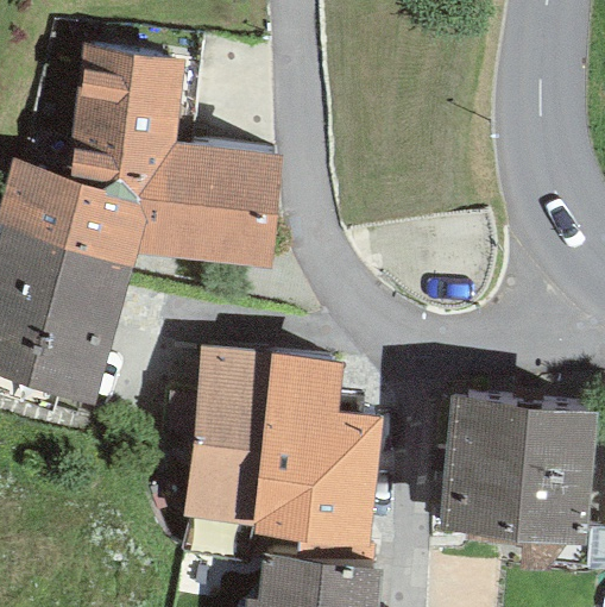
[(272,268),(283,155),(177,142),(186,58),(84,41),(73,176),(14,156),(0,210),(0,223),(133,267),(139,252),(272,268)]
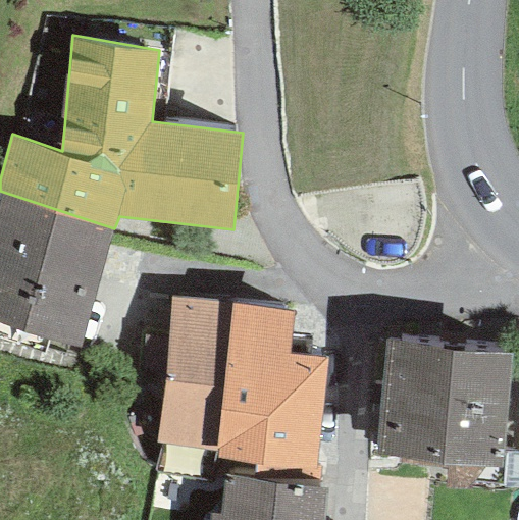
[(0,191),(0,321),(82,346),(114,228),(0,191)]
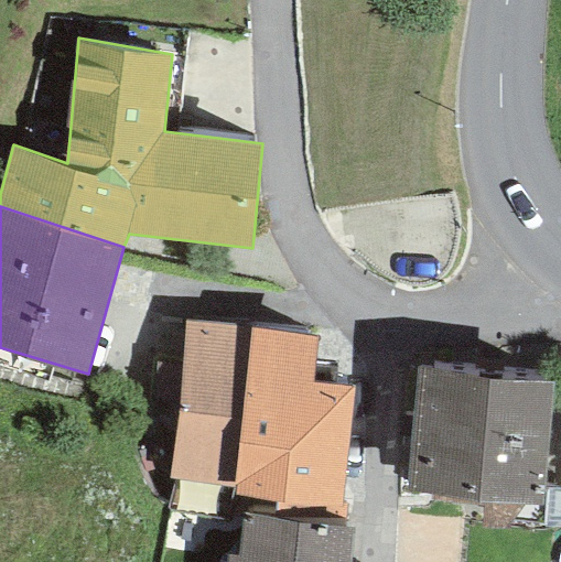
[(251,327),(190,320),(172,476),(235,483),(251,327)]
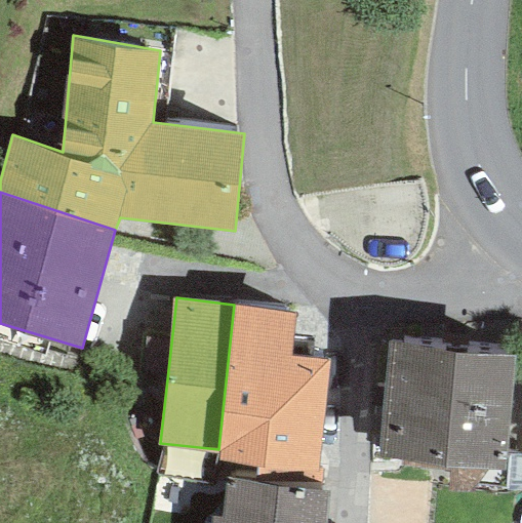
[(292,354),(296,313),(234,305),(218,449),(217,460),(259,468),(257,476),(304,482),(323,481),(324,469),(320,468),(331,361),(292,354)]
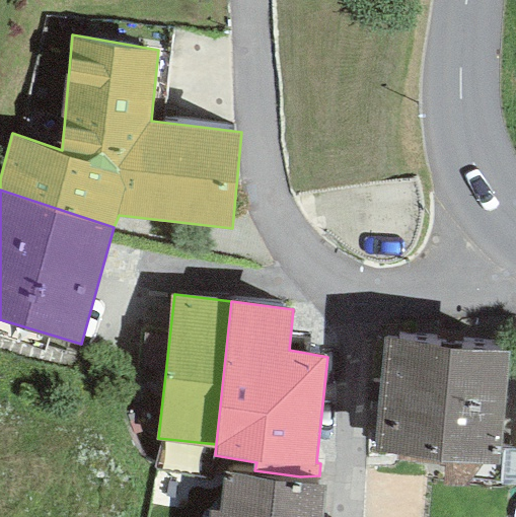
[(387,337),(378,452),(501,463),(512,353),(387,337)]
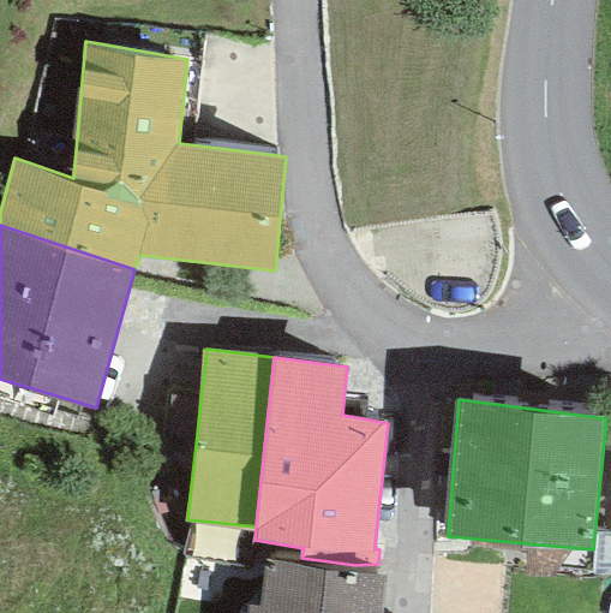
[(610,530),(599,530),(595,573),(610,572),(610,530)]
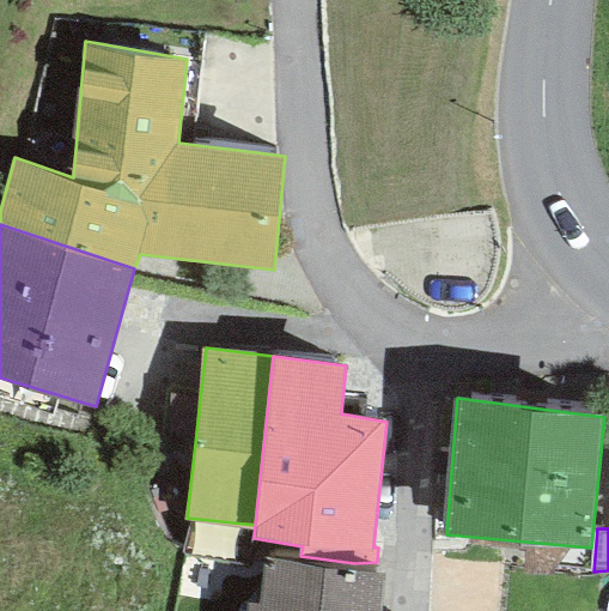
[(248,610),(382,610),(385,573),(268,556),(263,603),(249,602),(248,610)]
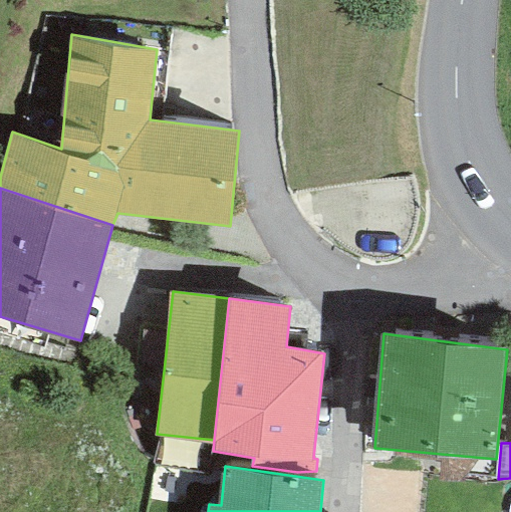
All buildings are outlined.
